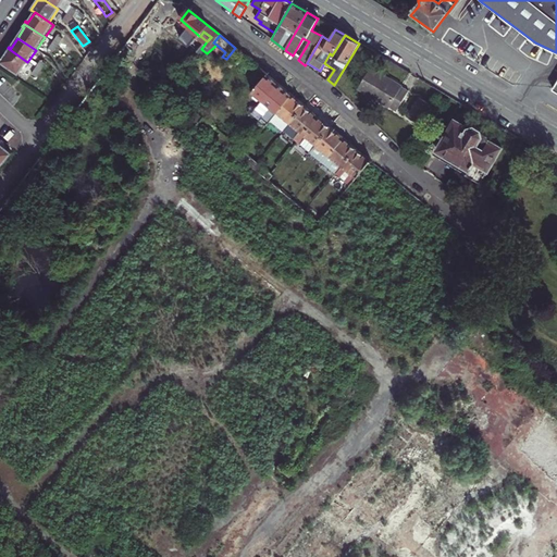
[(73,50),(65,40),(59,46),(66,54),(73,50)]
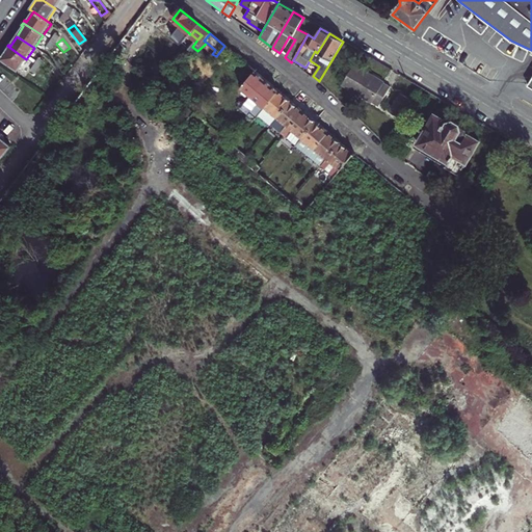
[(51,50),(55,44),(51,41),(47,47),(51,50)]
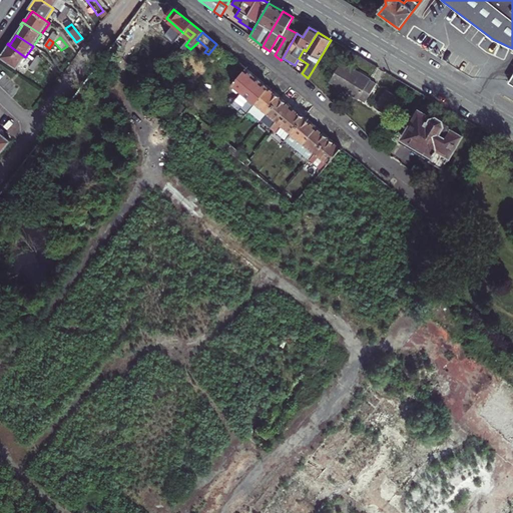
[(17,69),(25,57),(7,44),(5,47),(7,48),(0,58),(17,69)]
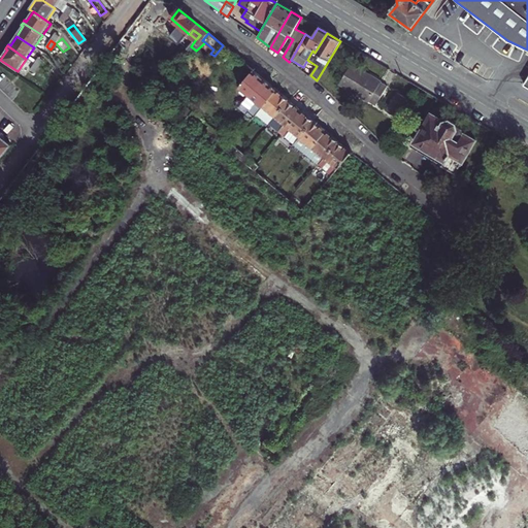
[(34,73),(38,67),(34,64),(30,70),(34,73)]
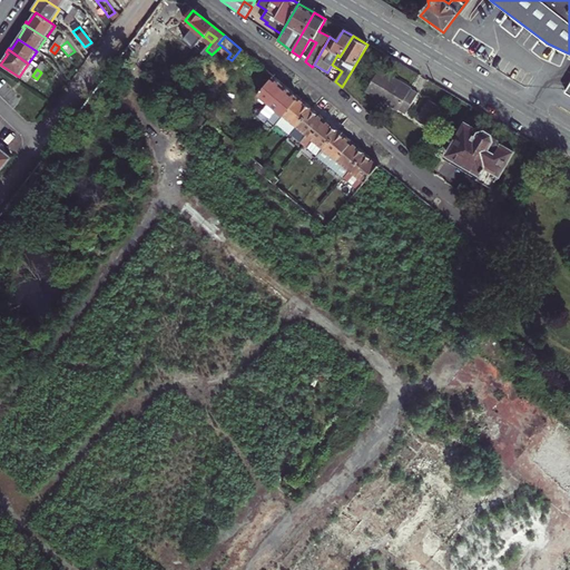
[(418,94),(379,70),(366,90),(397,109),(404,114),(418,94)]
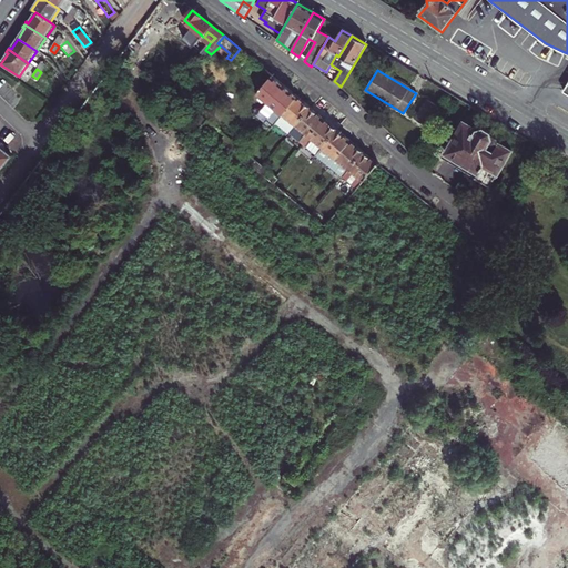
[(297,97),(272,77),(257,93),(269,102),(259,113),(273,125),(276,121),(297,97)]
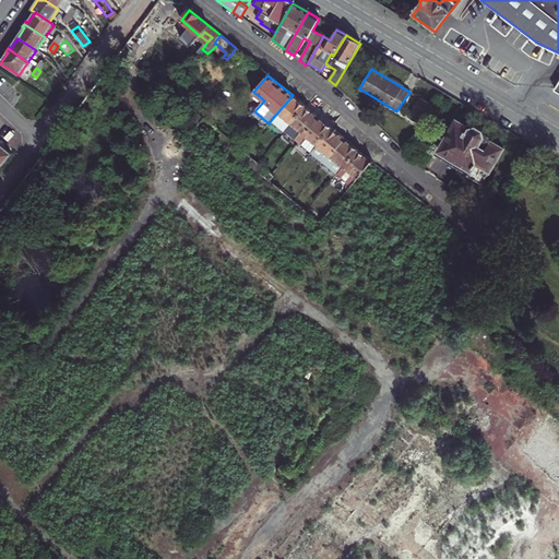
[(272,119),(285,130),(306,106),(293,95),(272,119)]
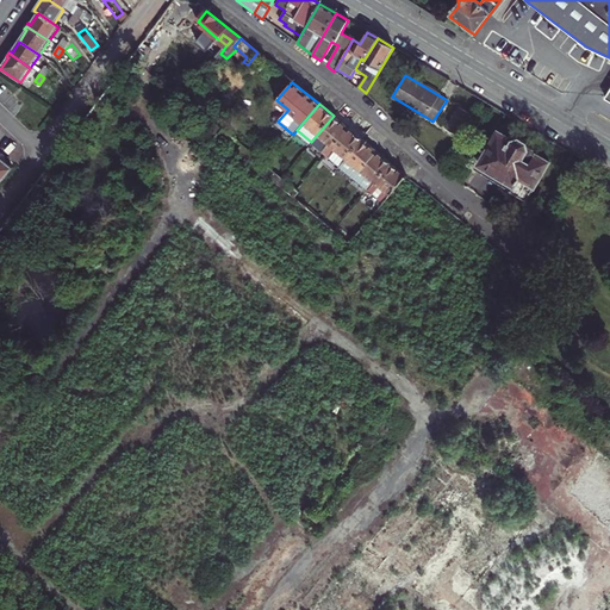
[(471,114),(458,106),(449,120),(462,129),(471,114)]
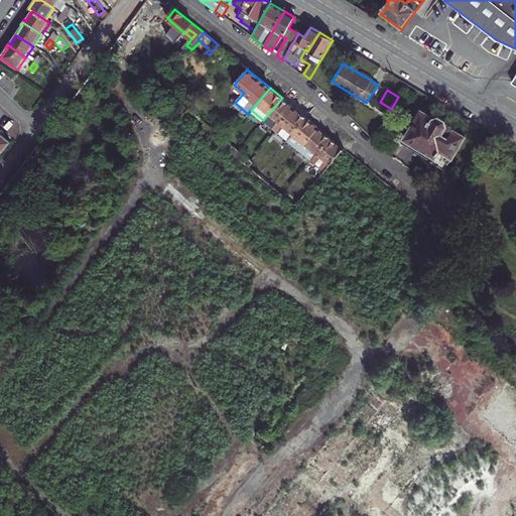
[(294,108),(282,98),(263,120),(272,128),(272,129),(275,131),(294,108)]
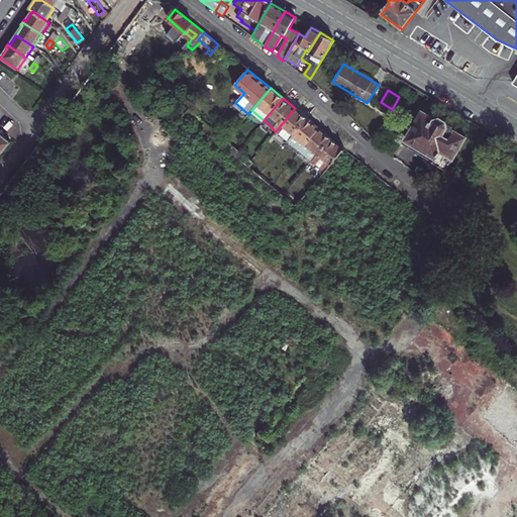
[(392,109),(381,102),(377,108),(388,115),(392,109)]
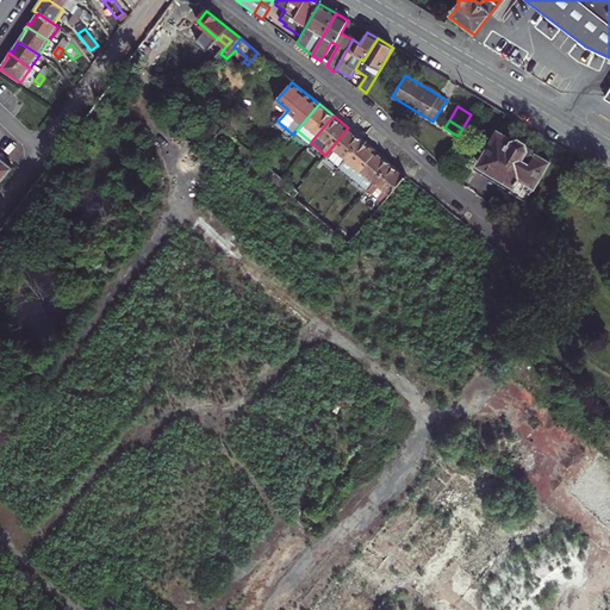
[(329,157),(340,166),(362,139),(348,128),(325,155),(328,159),(329,157)]
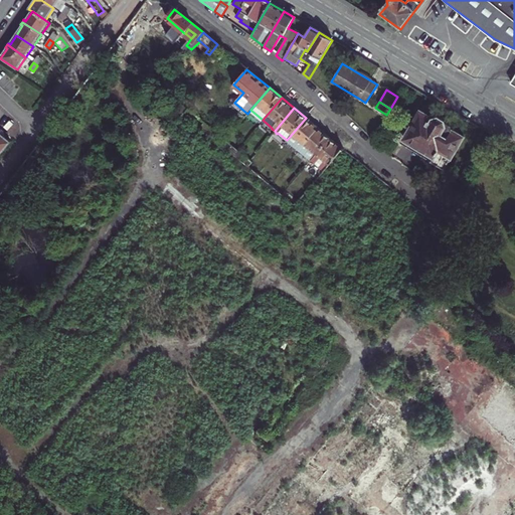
[(431,162),(444,170),(464,137),(453,131),(452,126),(433,115),(430,118),(420,112),(406,136),(401,145),(402,145),(405,140),(434,157),(431,162)]
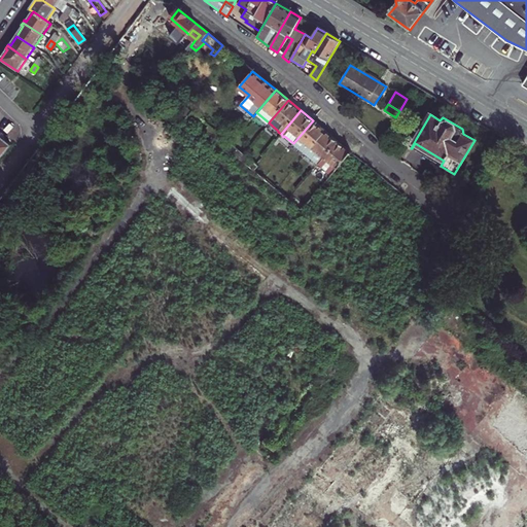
[(325,131),(313,120),(293,143),(304,151),(303,152),(306,154),(325,131)]
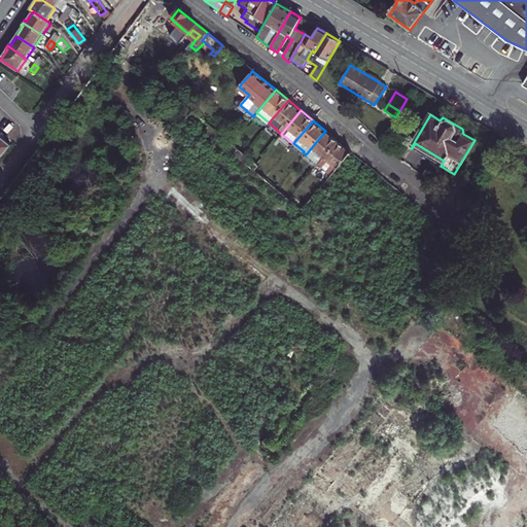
[(308,155),(318,164),(338,141),(325,131),(306,154),(308,156),(308,155)]
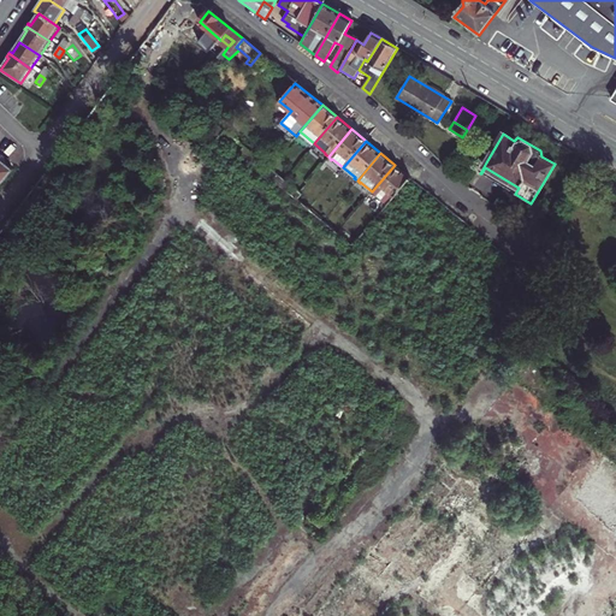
[(5,159),(1,157),(0,158),(0,185),(13,170),(3,161),(5,159)]
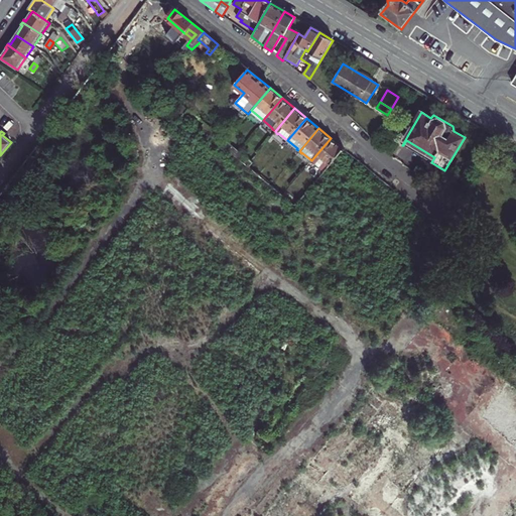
[(311,160),(324,170),(343,148),(331,138),(311,160)]
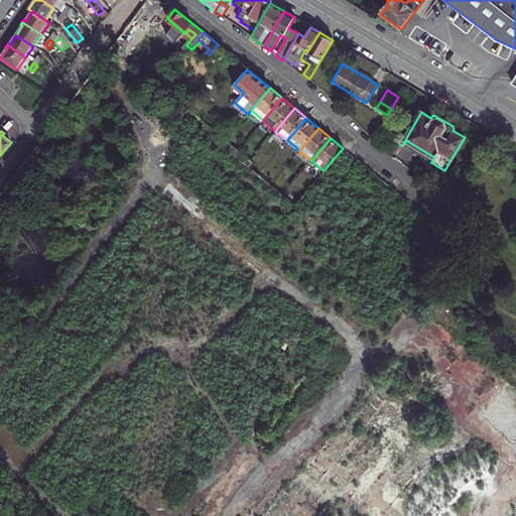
[(403,145),(431,162),(434,157),(406,140),(403,145)]
